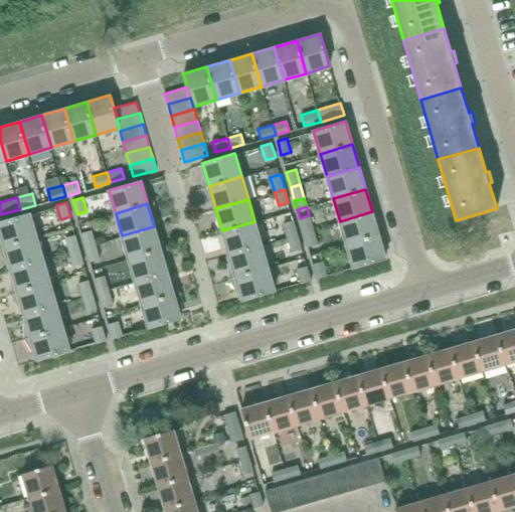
[(346,243),(378,234),(372,211),(340,221),(346,243)]
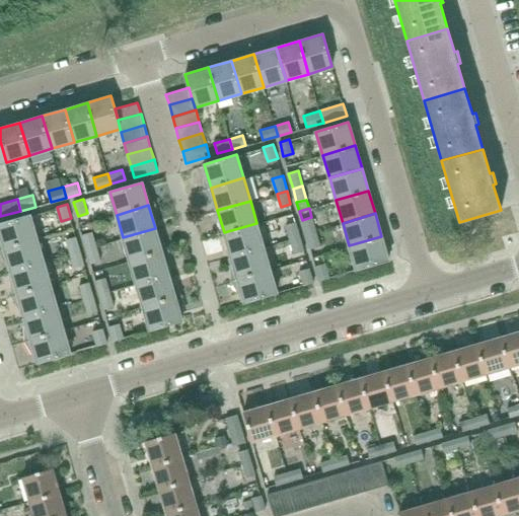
[(0,232),(4,246),(38,237),(30,214),(0,223),(0,232)]
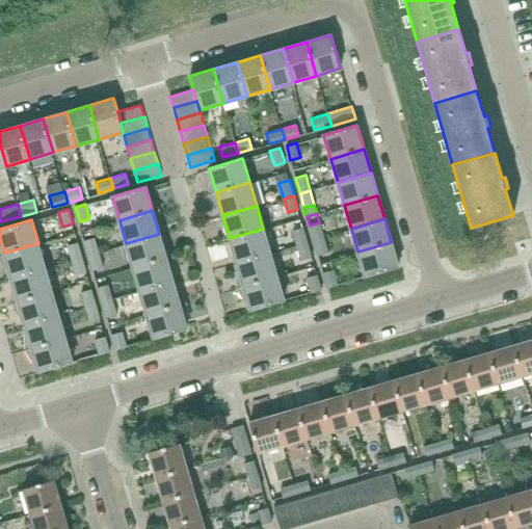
[(313,239),(323,236),(319,222),(310,226),(313,239)]
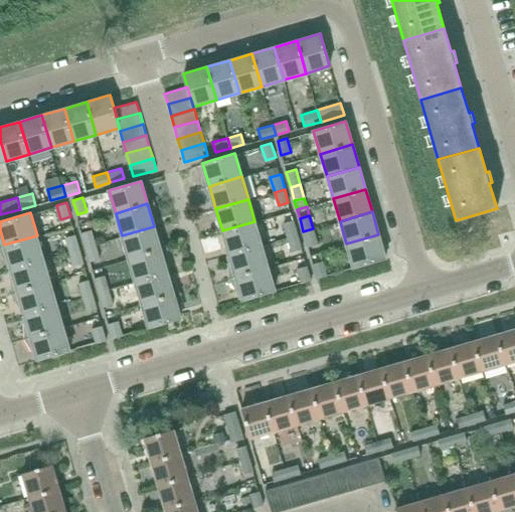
[(288,236),(298,233),(294,220),(284,222),(288,236)]
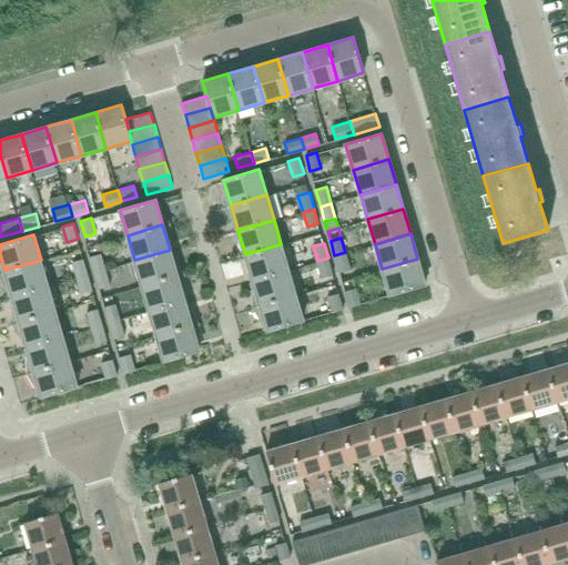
[(252,280),(288,269),(281,244),(245,254),(252,280)]
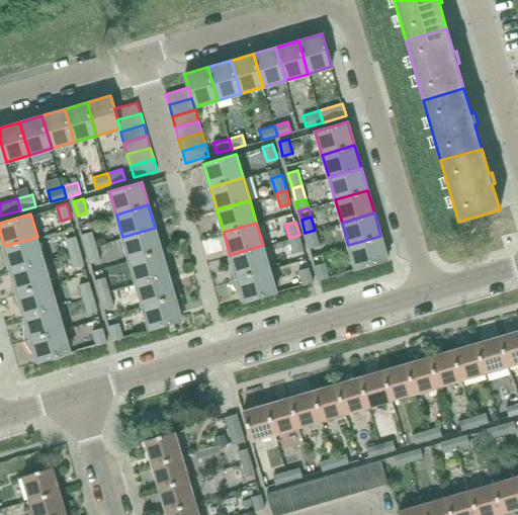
[(128,259),(162,250),(155,228),(122,237),(128,259)]
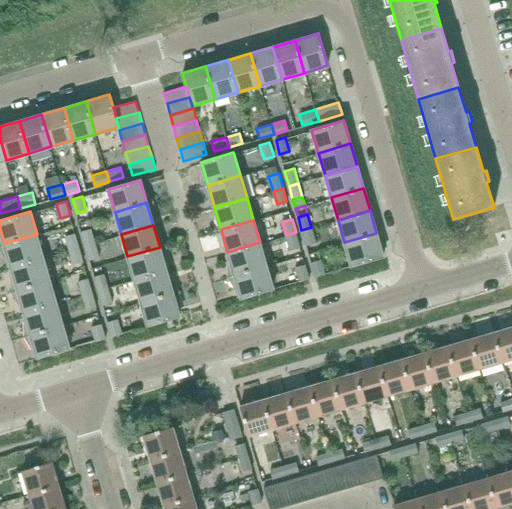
[(86,244),(95,242),(91,227),(81,230),(86,244)]
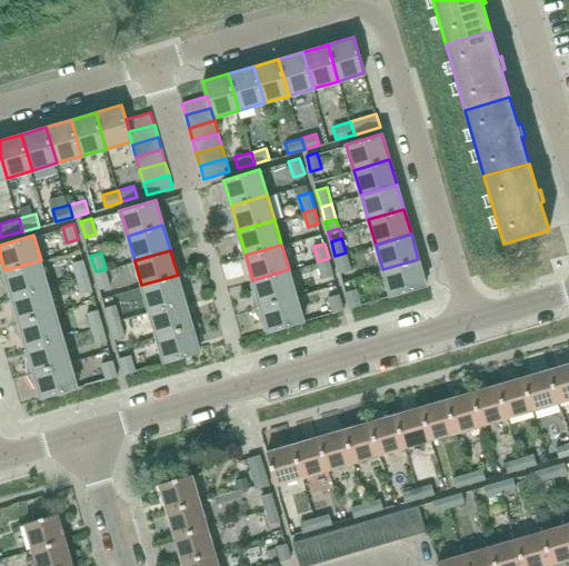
[(346,252),(335,256),(339,271),(350,268),(346,252)]
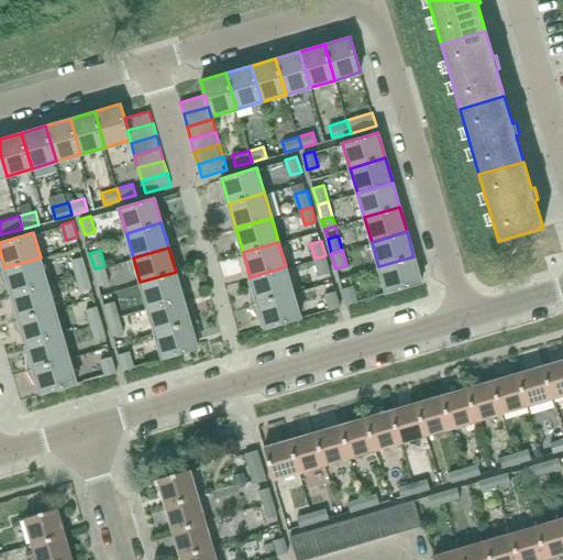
[(77,274),(87,271),(83,255),(72,259),(77,274)]
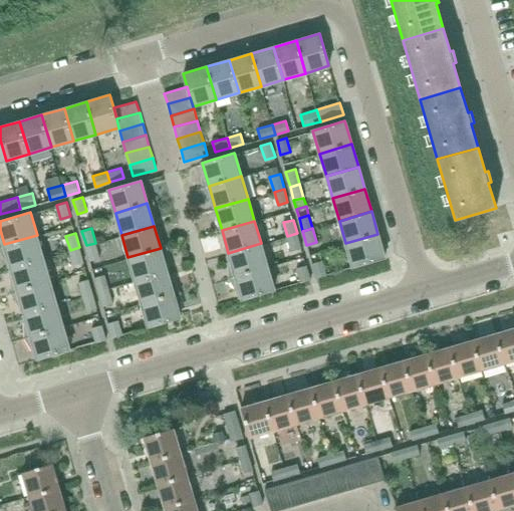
[(297,233),(287,236),(291,249),(300,247),(297,233)]
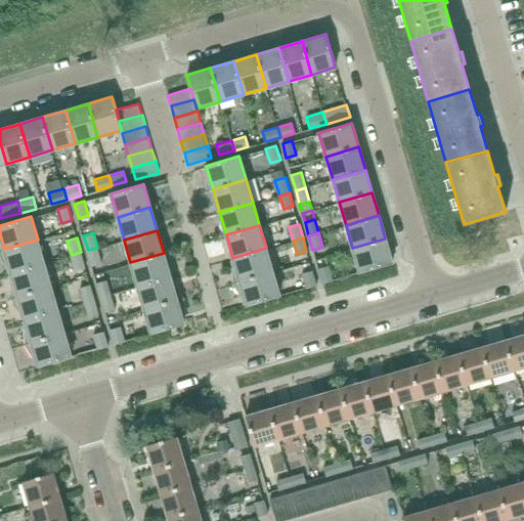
[(359,271),(392,262),(385,239),(352,248),(359,271)]
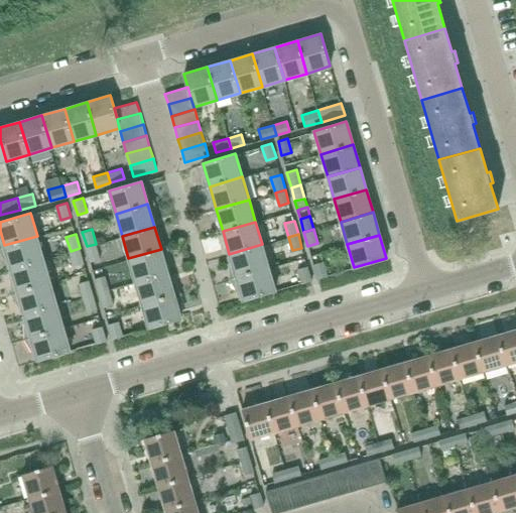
[(11,268),(43,259),(37,236),(4,245),(11,268)]
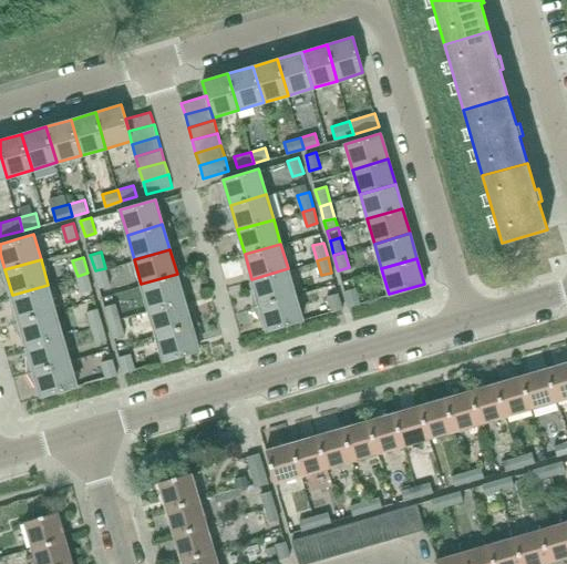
[(105,268),(95,270),(100,286),(110,284),(105,268)]
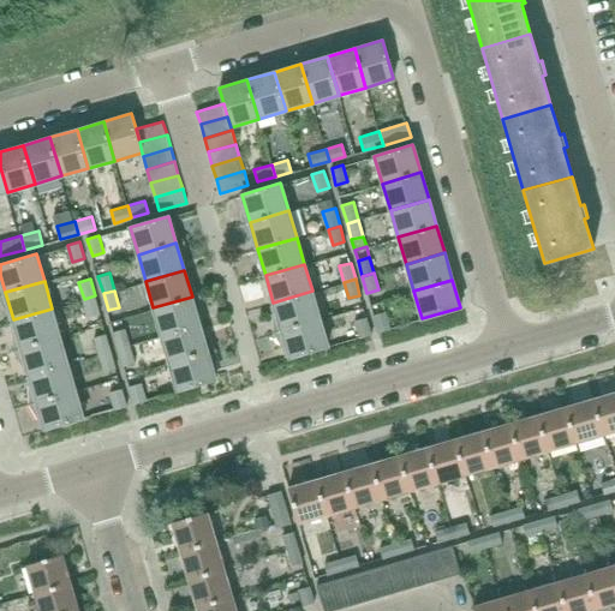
[(281,329),(320,318),(312,291),(273,303),(281,329)]
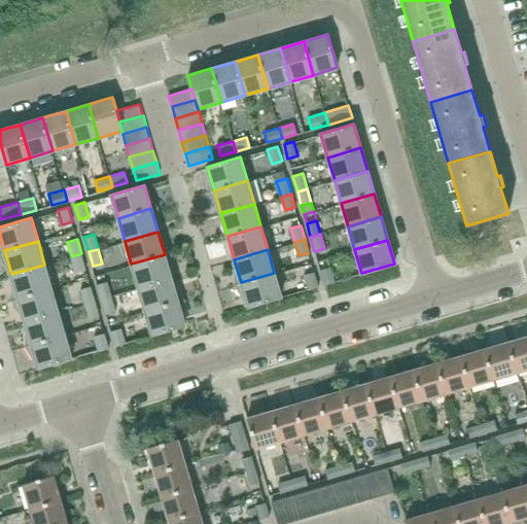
[(81,253),(72,256),(76,271),(85,268),(81,253)]
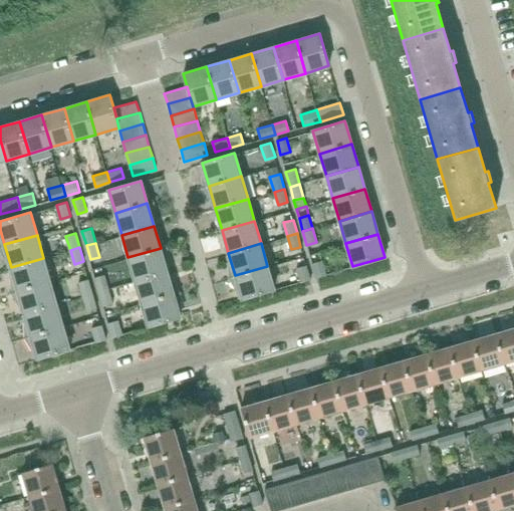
[(135,280),(167,271),(161,248),(127,257),(135,280)]
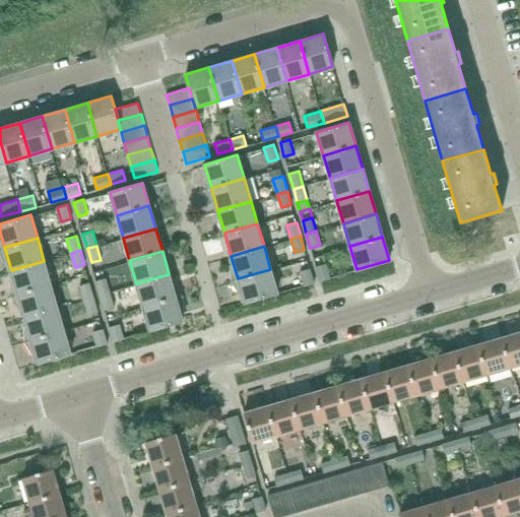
[(17,294),(51,283),(44,261),(11,270),(17,294)]
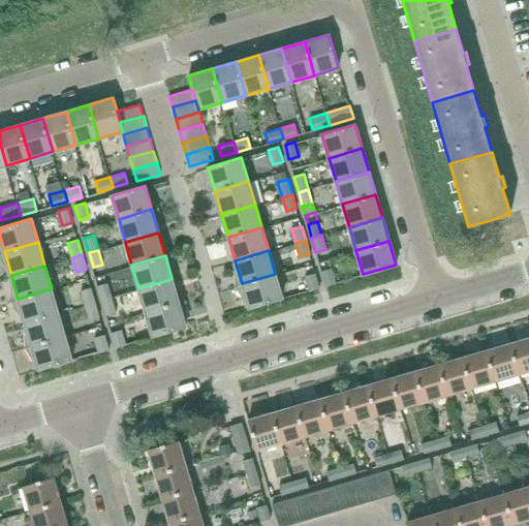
[(325,285),(336,282),(331,267),(321,270),(325,285)]
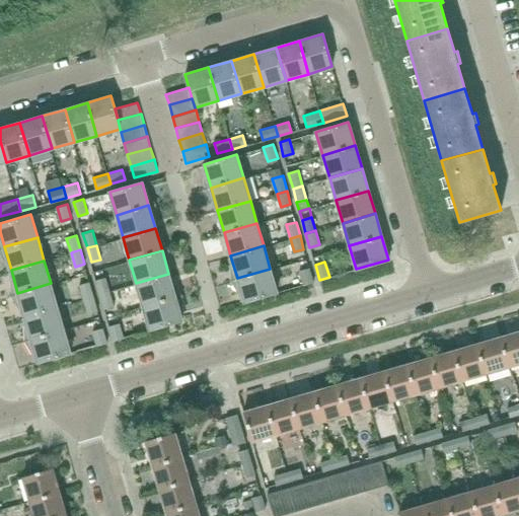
[(303,285),(313,282),(308,267),(299,270),(303,285)]
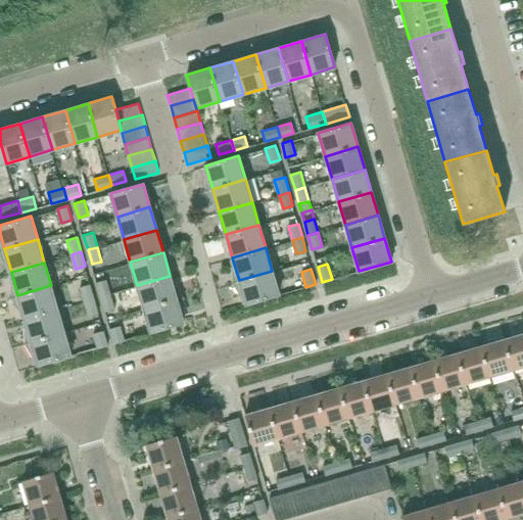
[(246,304),(279,294),(272,271),(239,280),(246,304)]
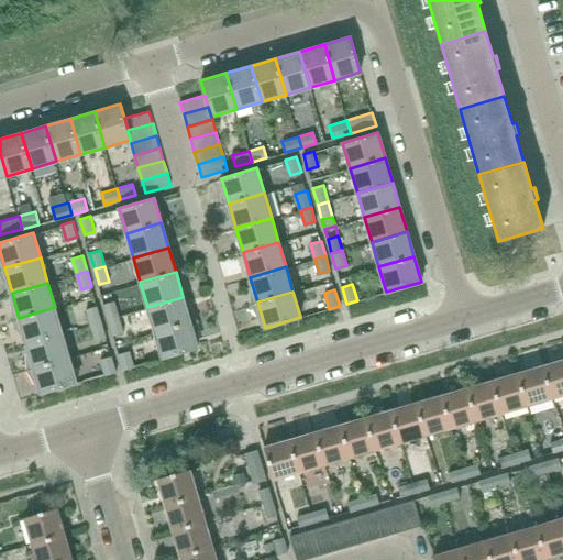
[(154,331),(190,321),(183,297),(147,307),(154,331)]
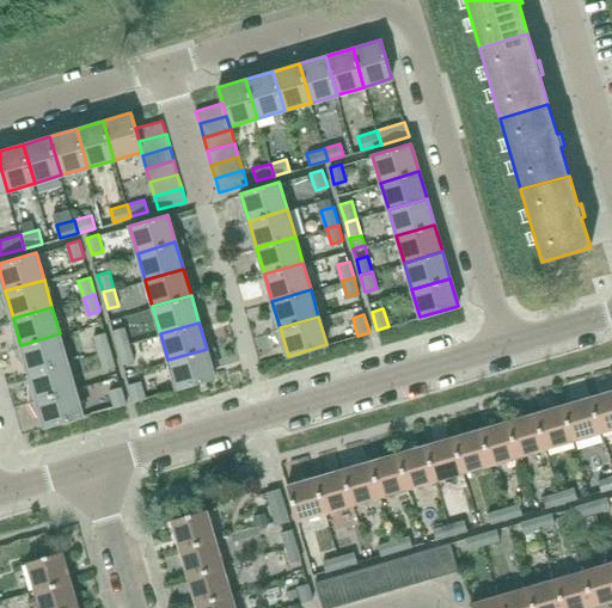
[(117,345),(129,342),(124,326),(114,330),(117,345)]
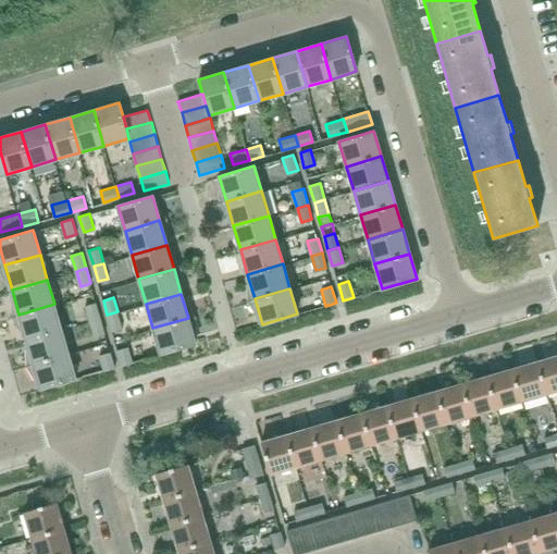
[(90,320),(100,317),(96,303),(86,306),(90,320)]
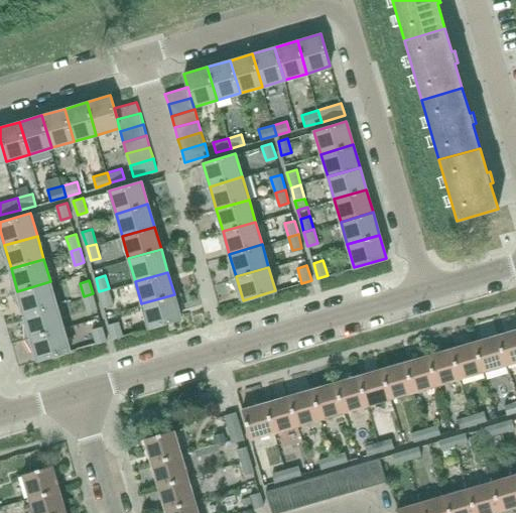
[(24,313),(56,304),(50,281),(17,291),(24,313)]
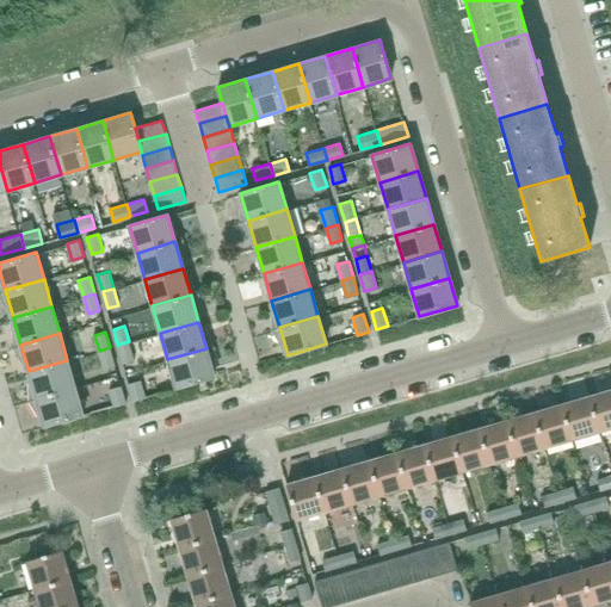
[(129,341),(117,345),(122,361),(134,358),(131,350),(153,344),(150,336),(129,342),(129,341)]
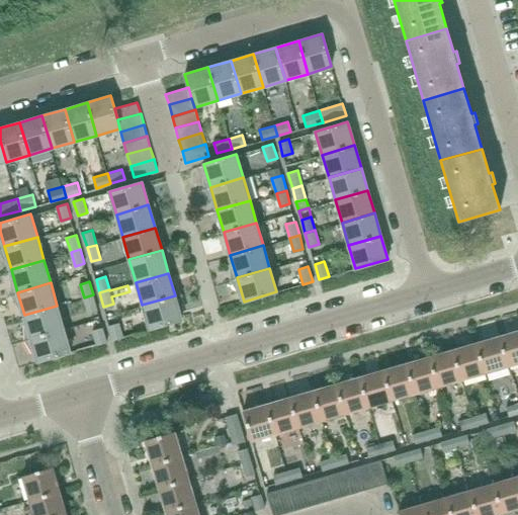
[(93,294),(84,297),(88,311),(97,309),(93,294)]
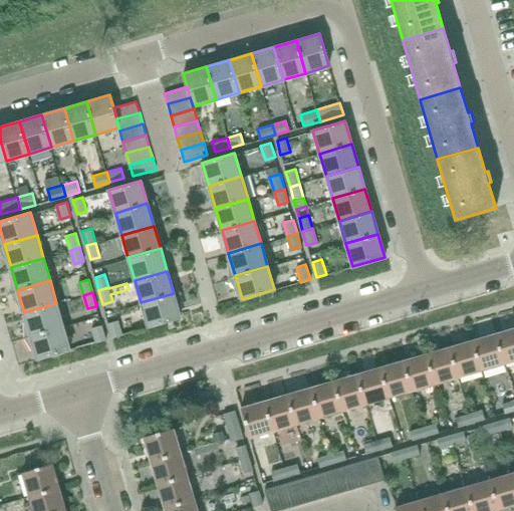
[(148,326),(180,316),(174,293),(141,302),(148,326)]
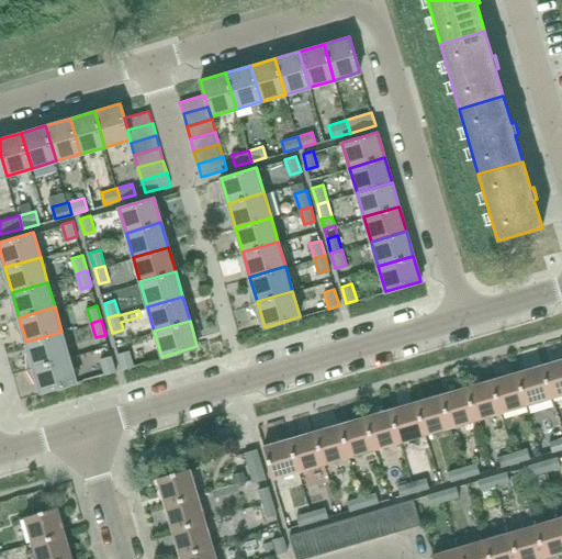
[(33,366),(69,356),(62,332),(26,342),(33,366)]
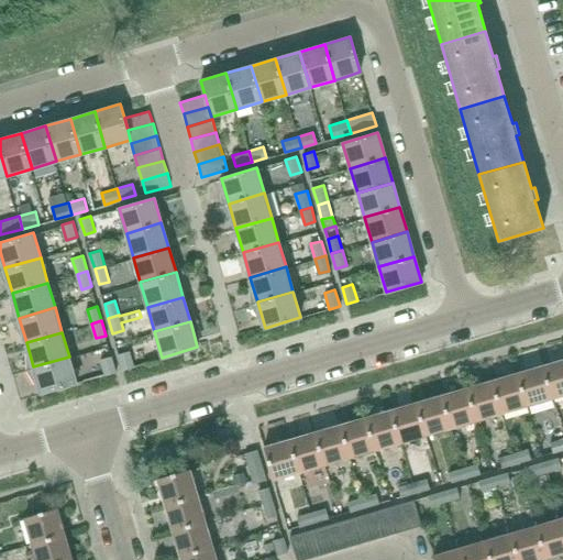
[(122,369),(133,366),(129,350),(118,353),(122,369)]
